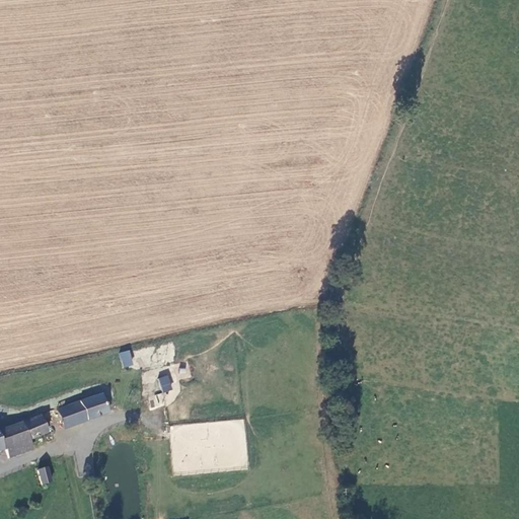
[(122,367),(132,365),(130,350),(119,352),(122,367)]
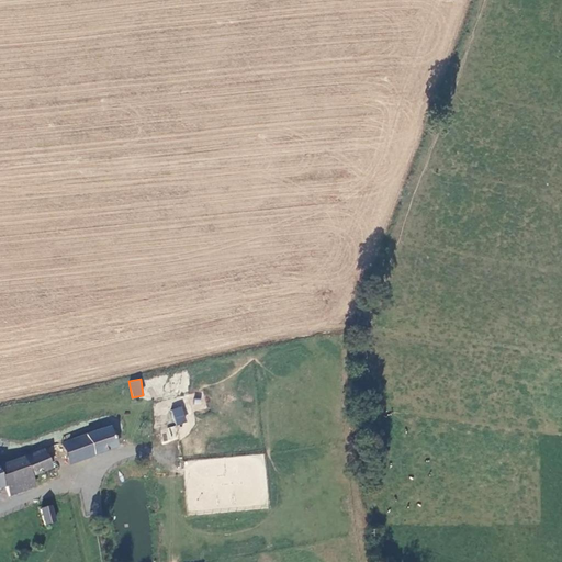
[(181,405),(171,409),(177,425),(187,420),(181,405)]
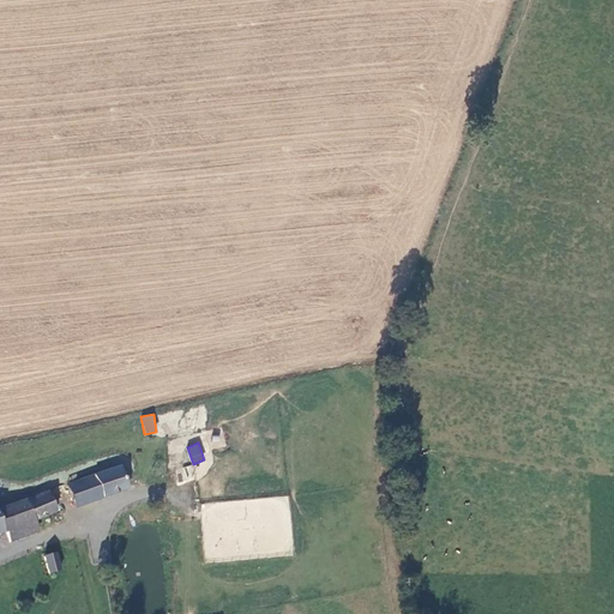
[(193,467),(178,467),(178,480),(193,480),(193,467)]
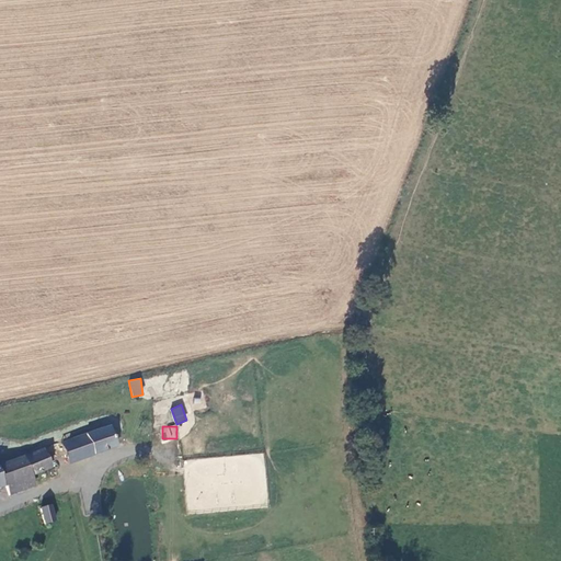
[(110,430),(109,432),(106,427),(86,434),(92,454),(113,447),(111,441),(113,442),(116,442),(118,441),(121,439),(122,437),(122,434),(122,432),(119,430),(117,428),(115,427),(112,428),(110,430)]
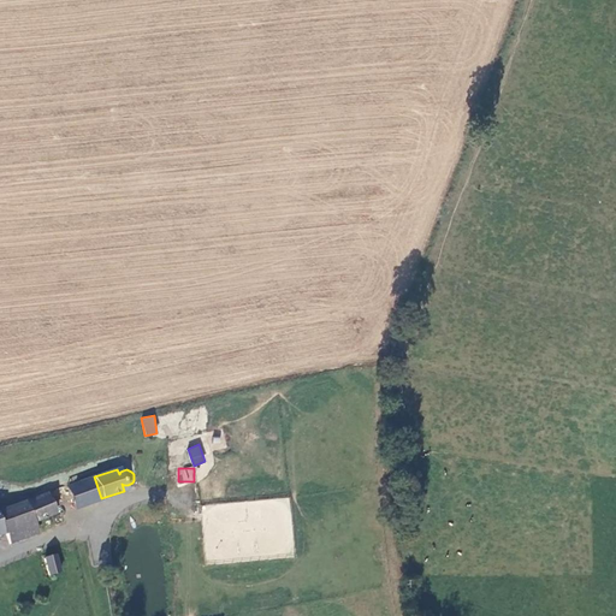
[(35,525),(34,520),(55,510),(47,490),(28,499),(0,507),(0,535),(9,533),(35,525)]
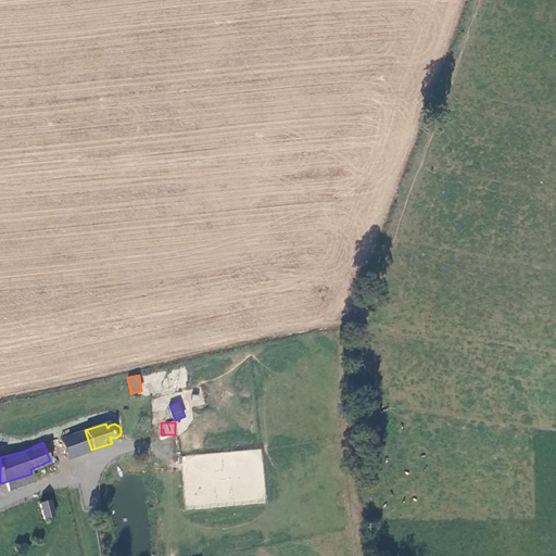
[(32,474),(8,481),(10,490),(35,482),(32,474)]
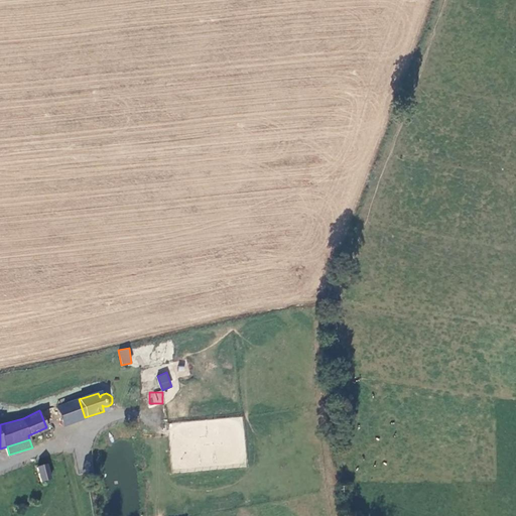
[(35,466),(40,483),(50,480),(46,463),(35,466)]
